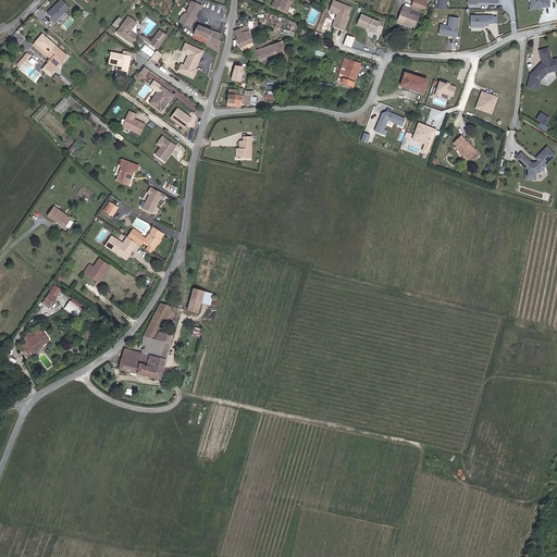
[(56,22),(70,8),(62,0),(59,0),(47,12),(56,22)]
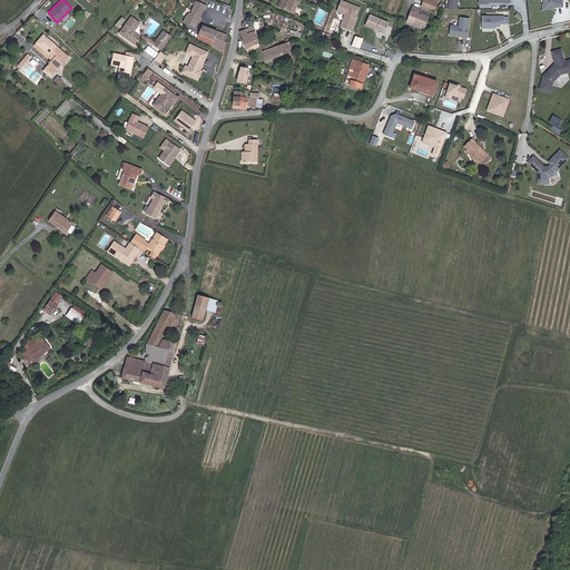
[(200,9),(203,5),(194,0),(189,10),(198,15),(200,9)]
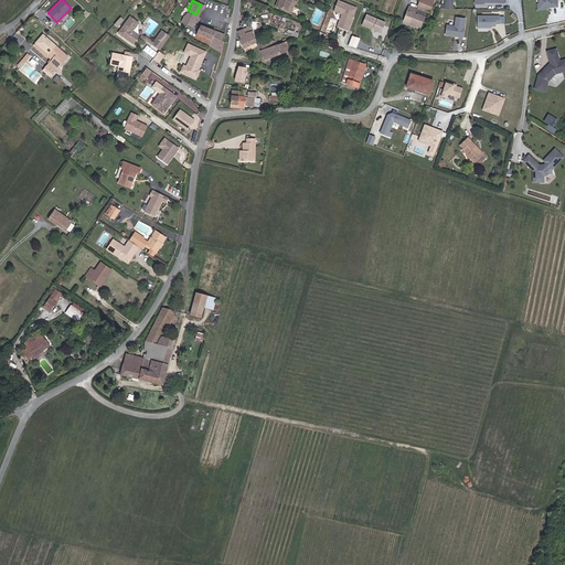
[(355,3),(345,0),(334,0),(332,8),(341,10),(343,13),(340,23),(348,25),(355,3)]
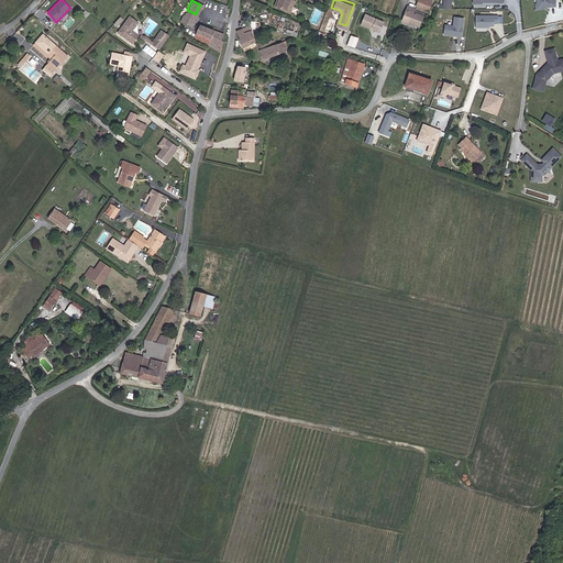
[(409,19),(419,22),(422,12),(414,9),(415,6),(408,3),(403,19),(409,21),(409,19)]
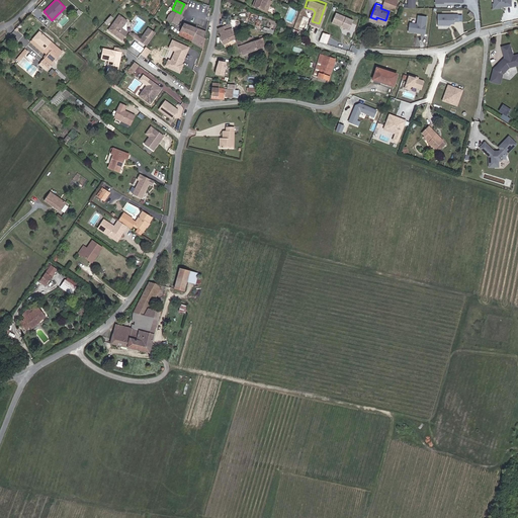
[(175,23),(180,13),(172,9),(171,11),(171,10),(167,14),(165,19),(175,23)]
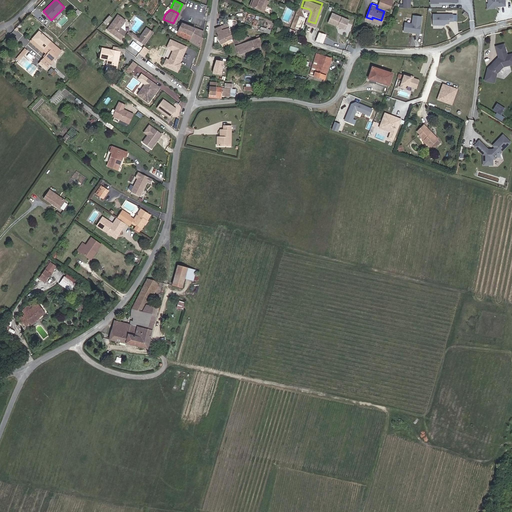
[(344,27),(348,18),(332,11),(328,19),(336,23),(338,23),(339,25),(344,27)]
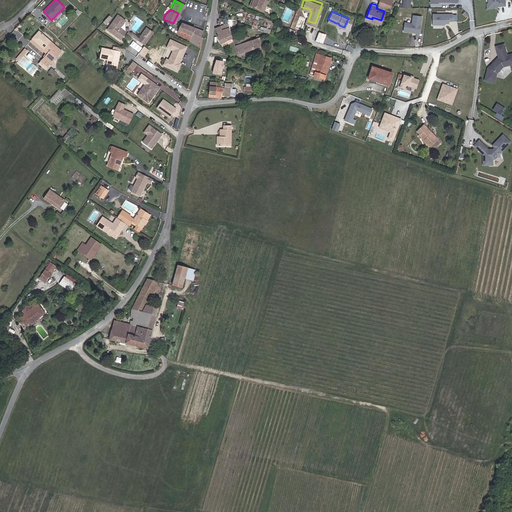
[(448,25),(449,21),(453,21),(453,14),(432,13),(432,25),(448,25)]
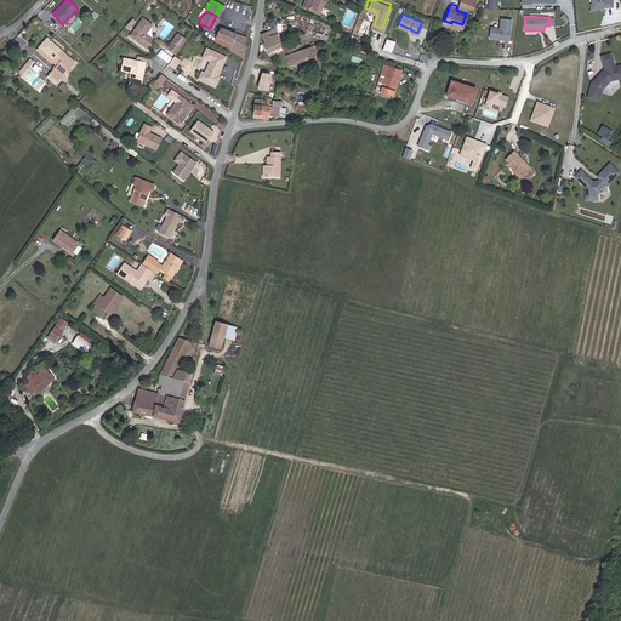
[(142,17),(129,35),(134,39),(135,38),(136,39),(136,41),(144,47),(152,38),(144,33),(151,24),(142,17)]
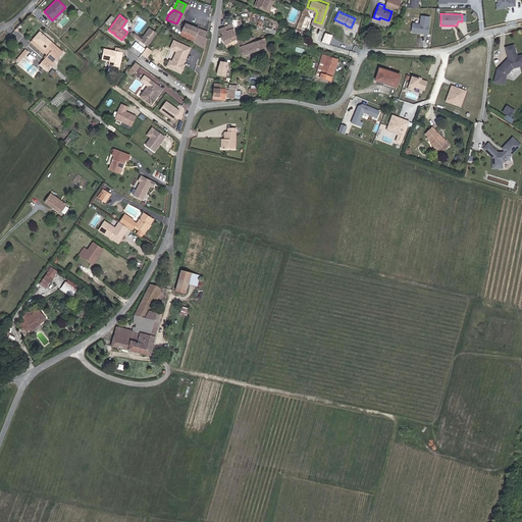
[(411,33),(428,34),(429,16),(420,15),(420,22),(412,22),(411,33)]
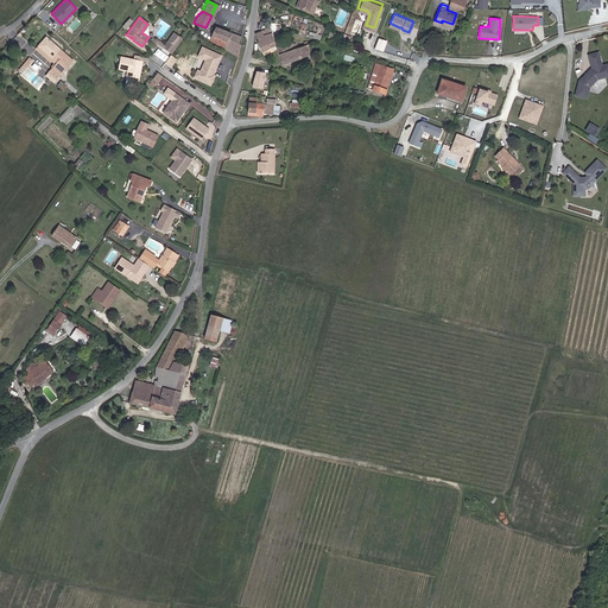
[(132,21),(130,19),(122,26),(125,29),(132,21)]
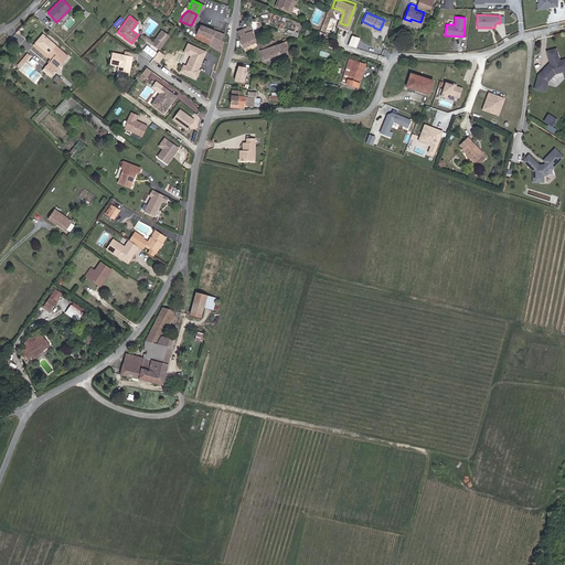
[(193,36),(208,43),(213,30),(199,24),(193,36)]
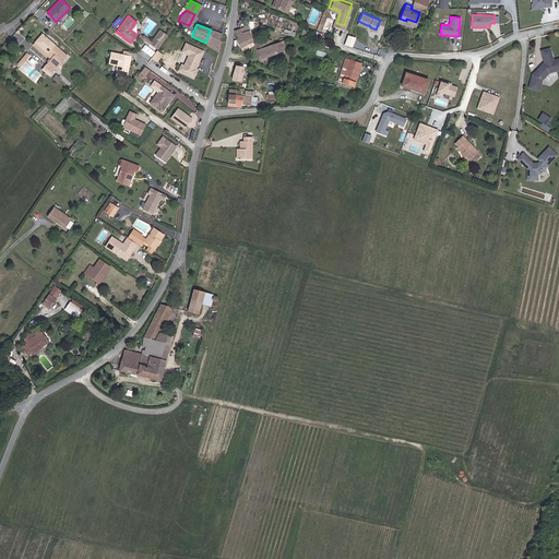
[(247,43),(253,40),(248,25),(240,27),(244,35),(247,43)]
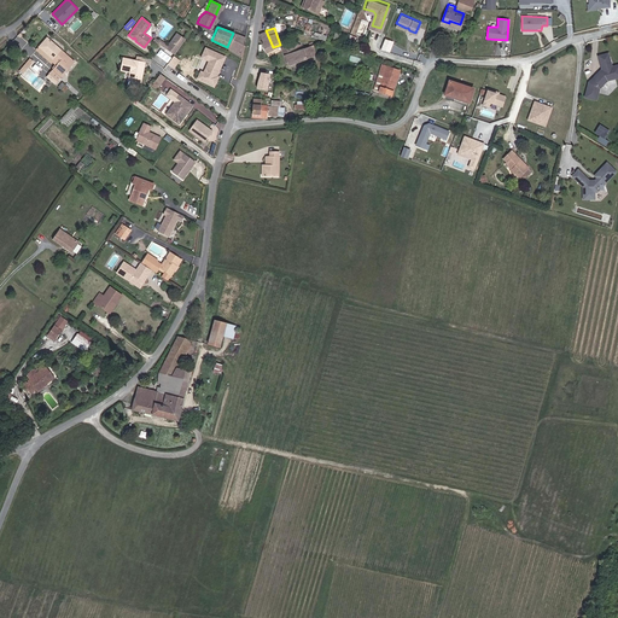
[(262,41),(269,39),(266,30),(260,33),(262,41)]
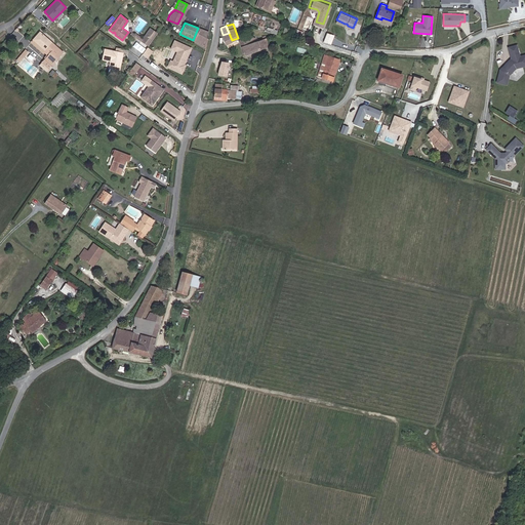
[(149,28),(145,33),(152,38),(156,33),(149,28)]
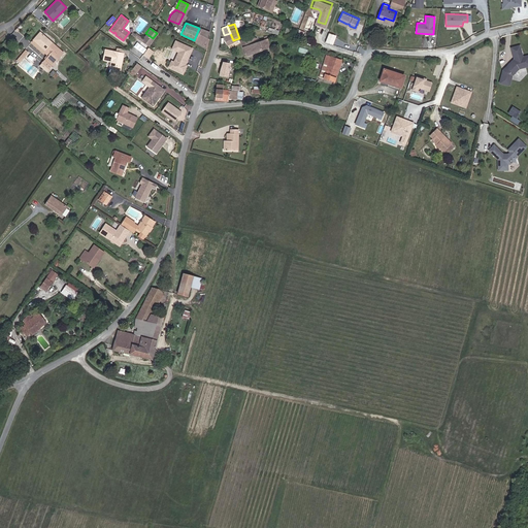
[(51,65),(62,51),(39,31),(30,42),(42,53),(45,50),(48,53),(43,59),(51,65)]
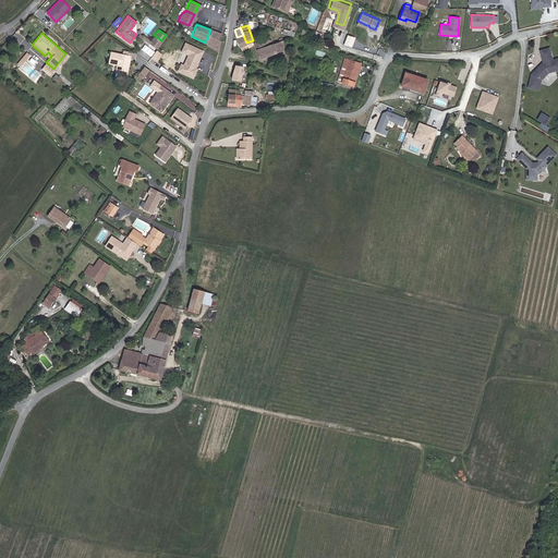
[(161,40),(154,35),(150,40),(149,43),(157,48),(161,40)]
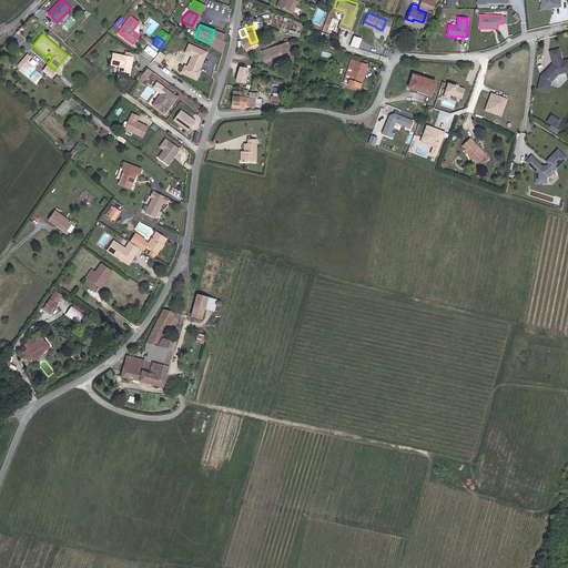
[(244,46),(251,43),(247,36),(241,38),(243,41),(244,46)]
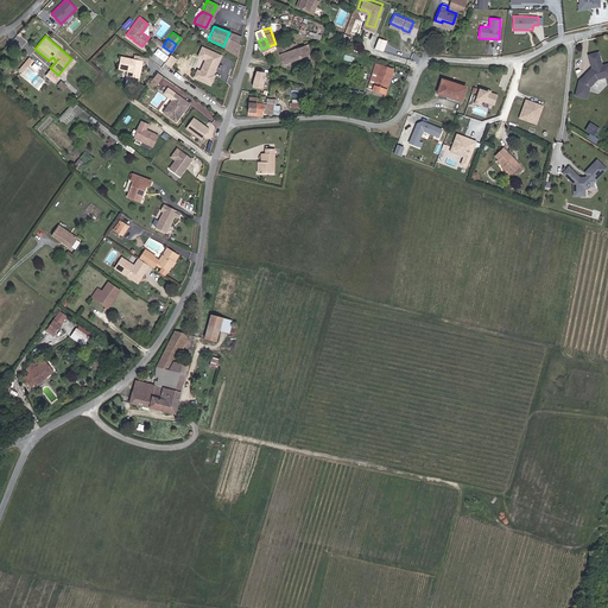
[(311,54),(308,44),(290,42),(283,44),(277,45),(283,64),(306,56),(311,54)]
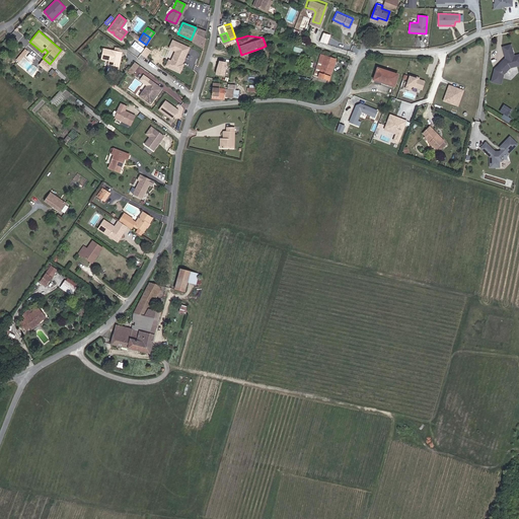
[(167,59),(165,65),(178,71),(181,63),(180,62),(181,61),(180,60),(181,58),(182,58),(187,46),(174,41),(171,49),(173,50),(169,60),(167,59)]
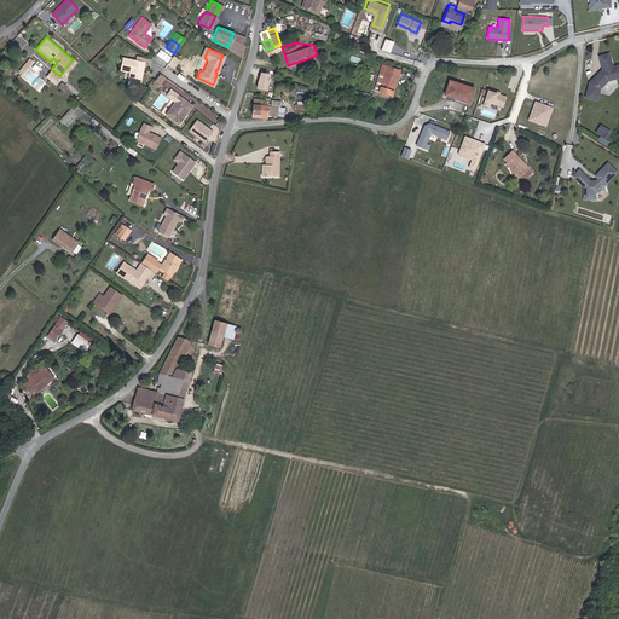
[(173,68),(179,59),(173,55),(167,63),(173,68)]
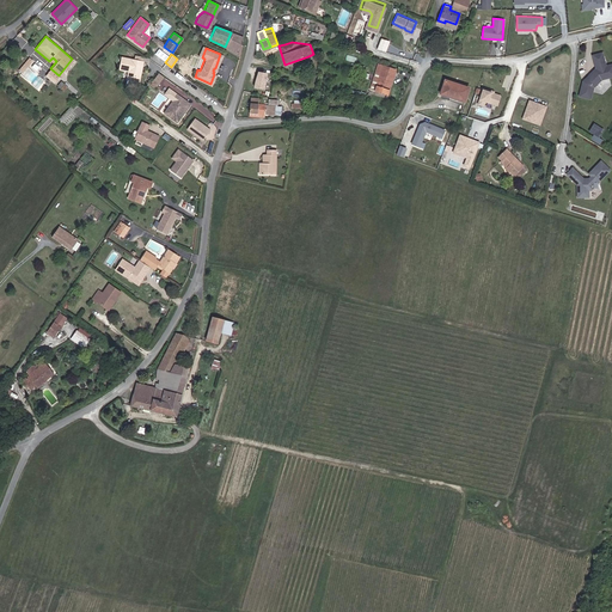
[(603,55),(593,59),(597,67),(585,79),(582,93),(593,96),(595,84),(603,77),(611,72),(611,60),(606,62),(603,55)]
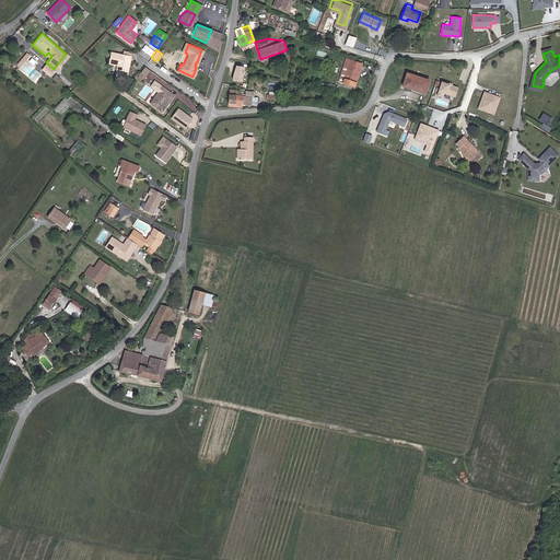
[(131,58),(130,61),(135,62),(137,55),(126,51),(124,56),(131,58)]
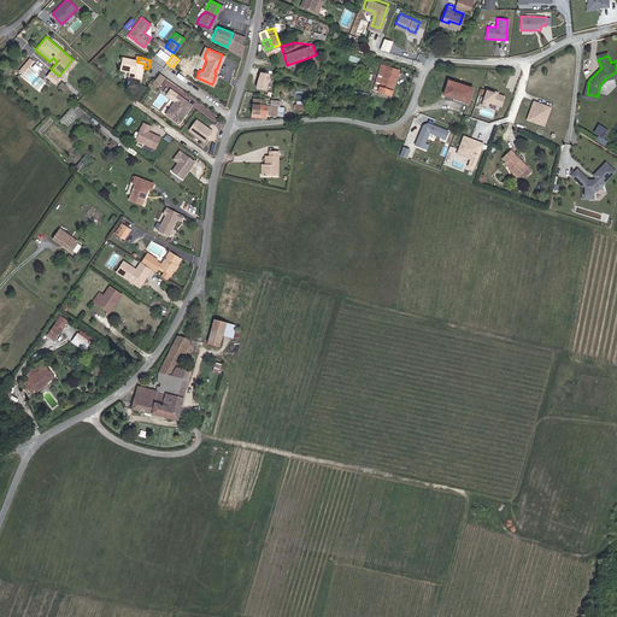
[(128,83),(139,86),(142,75),(140,75),(141,72),(142,72),(144,68),(145,64),(136,62),(127,58),(124,68),(131,70),(128,83)]
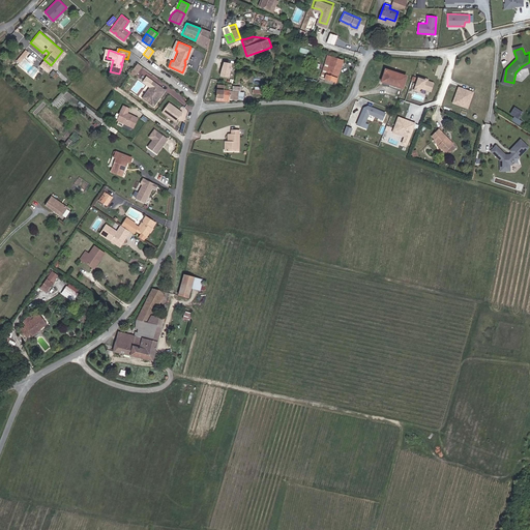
[(331,55),(323,77),(337,82),(346,60),(331,55)]
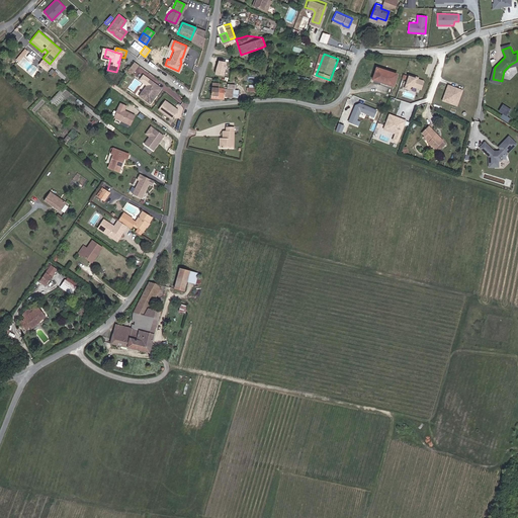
[(47,66),(50,64),(42,58),(39,61),(47,66)]
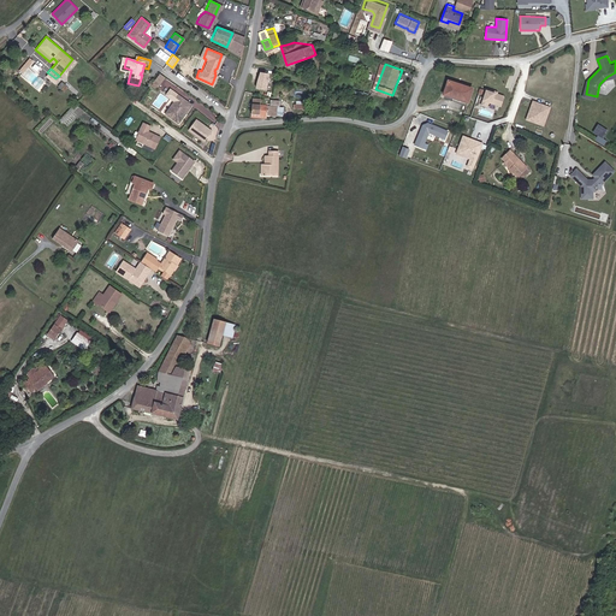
[(266,90),(267,72),(256,71),(255,89),(266,90)]
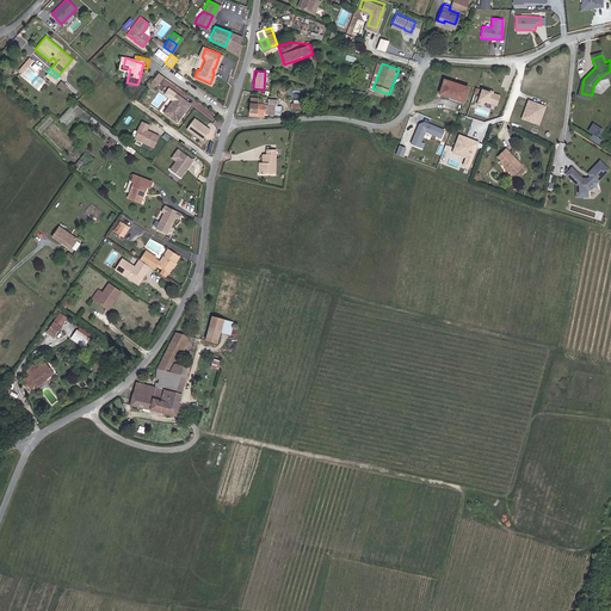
[(148,84),(154,88),(162,76),(156,73),(148,84)]
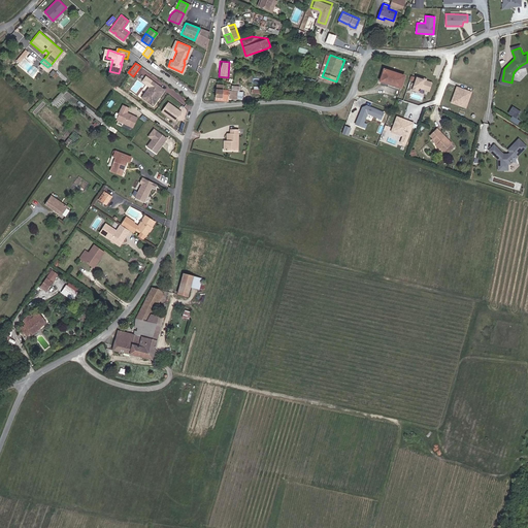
[(381,76),(400,84),(404,72),(385,65),(381,76)]
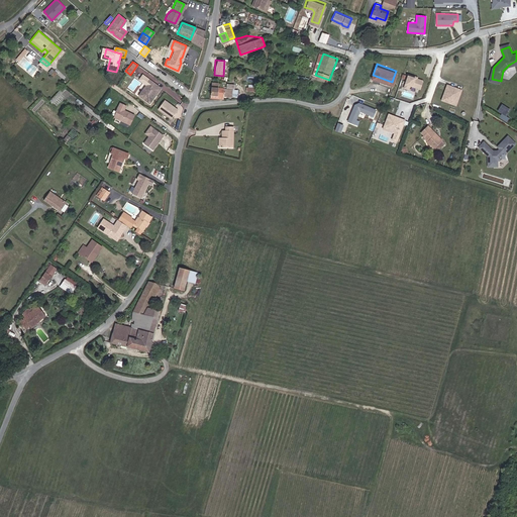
[(410,86),(420,89),(423,79),(407,74),(402,88),(409,90),(410,86)]
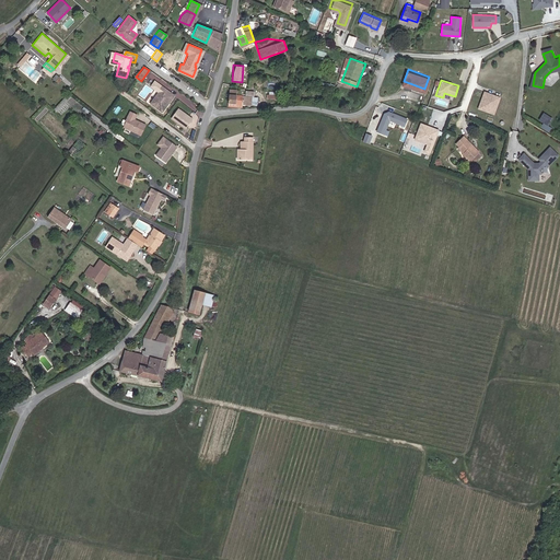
[(150,103),(161,111),(174,96),(162,88),(150,103)]
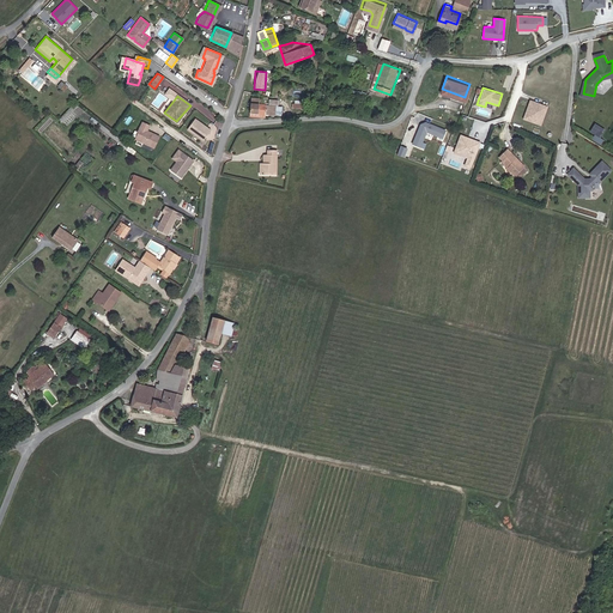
[(250,113),(274,111),(273,102),(258,102),(258,97),(249,97),(250,113)]
